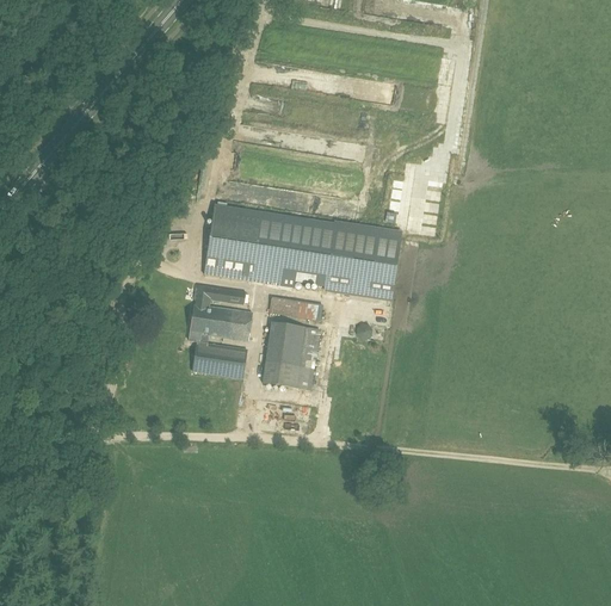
[(363,74),(345,74),(346,96),(364,94),(363,74)]
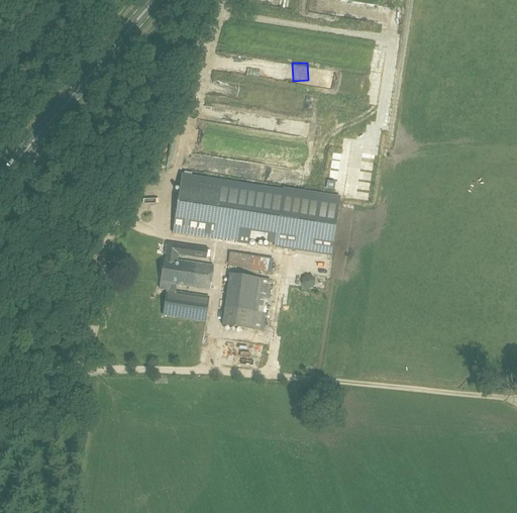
[(185,136),(184,127),(177,128),(178,137),(185,136)]
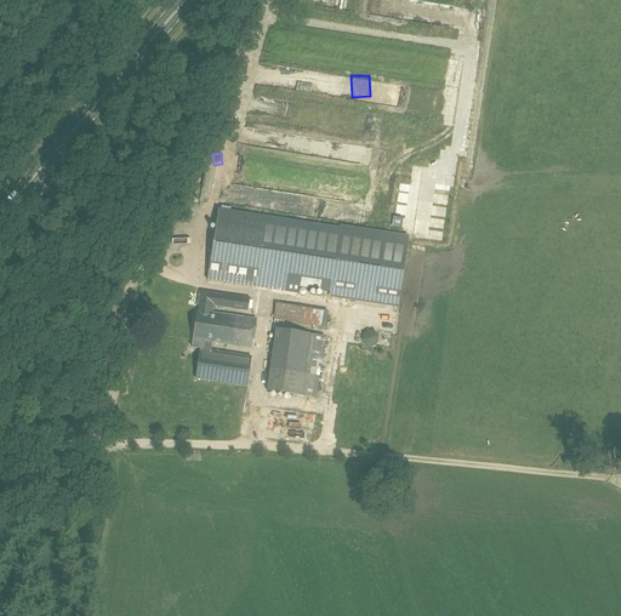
[(339,227),(218,209),(208,275),(256,283),(257,277),(330,287),(329,292),(398,303),(409,232),(340,221),(339,227)]
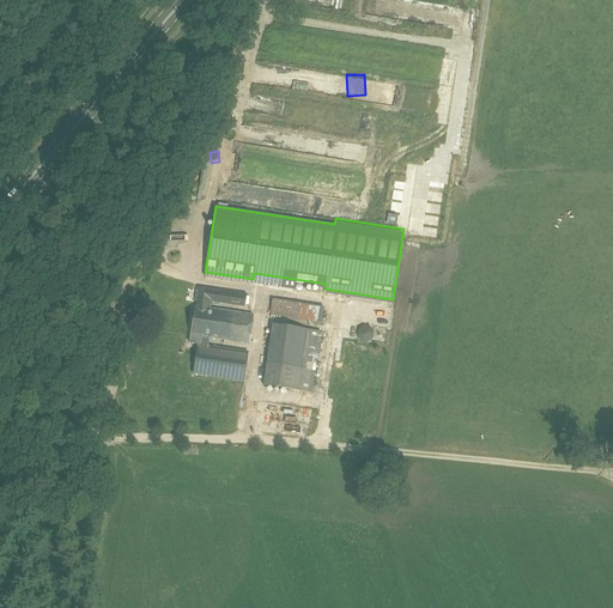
[(247,347),(208,341),(210,334),(249,340),(254,311),(210,305),(211,298),(244,302),(247,290),(199,284),(196,303),(194,302),(189,339),(198,340),(193,369),(243,376),(247,347)]
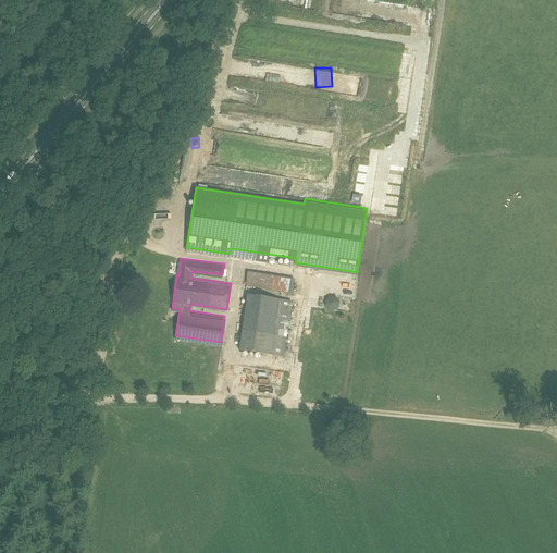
[(292,291),(294,275),(248,268),(246,283),(292,291)]
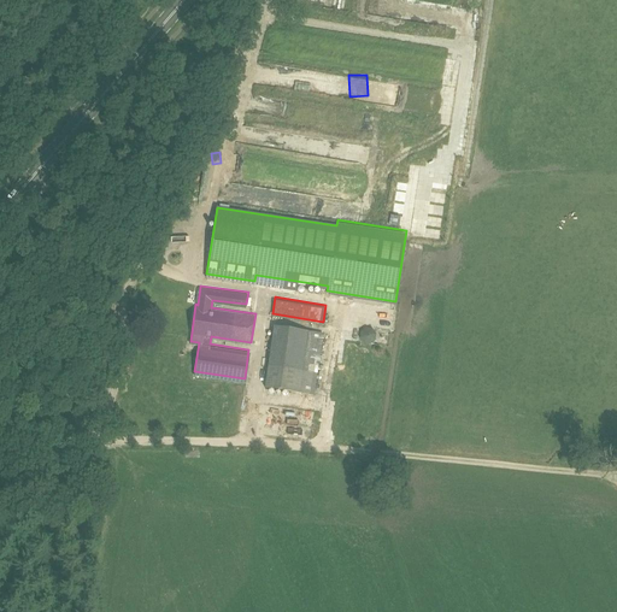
[(266,384),(313,390),(322,330),(275,323),(266,384)]
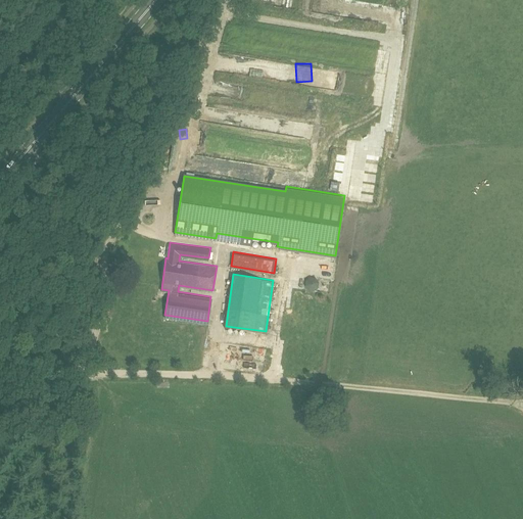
[(201,338),(201,331),(186,329),(185,337),(201,338)]
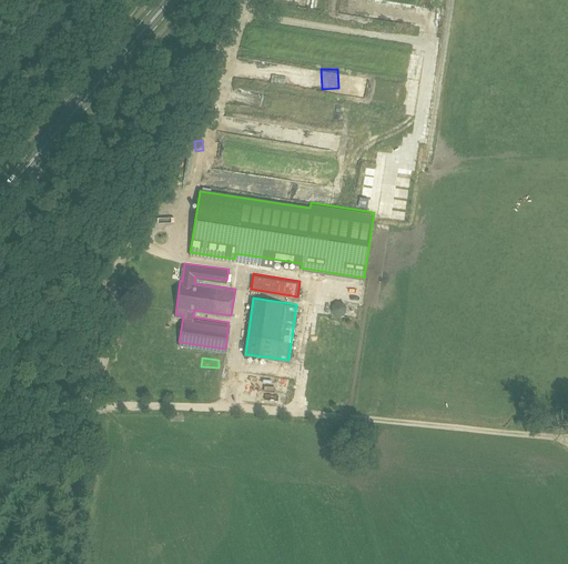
[(230,389),(230,398),(239,398),(239,389),(230,389)]
